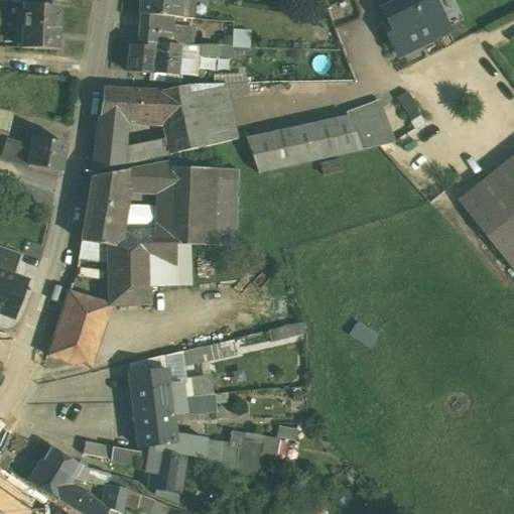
[(142,0),(141,13),(174,16),(181,17),(182,0),(142,0)]
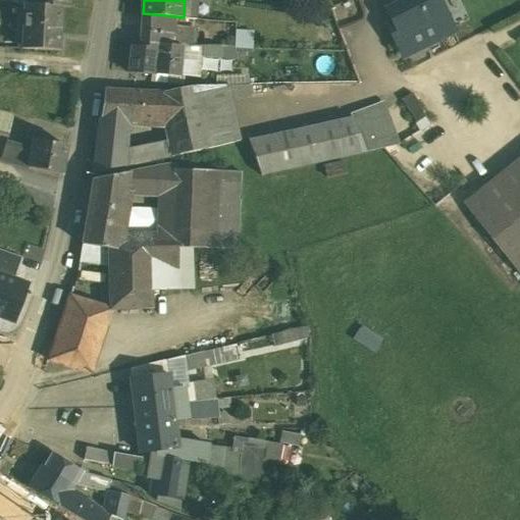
[(405,0),(388,8),(397,23),(390,28),(403,52),(453,26),(438,0),(405,0)]
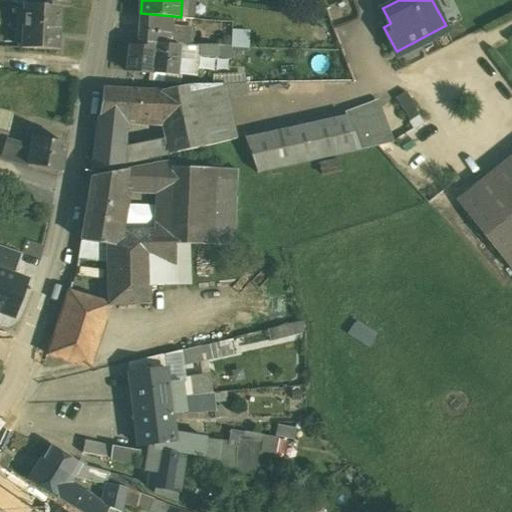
[(32,4),(25,3),(23,47),(61,48),(63,5),(32,4)]
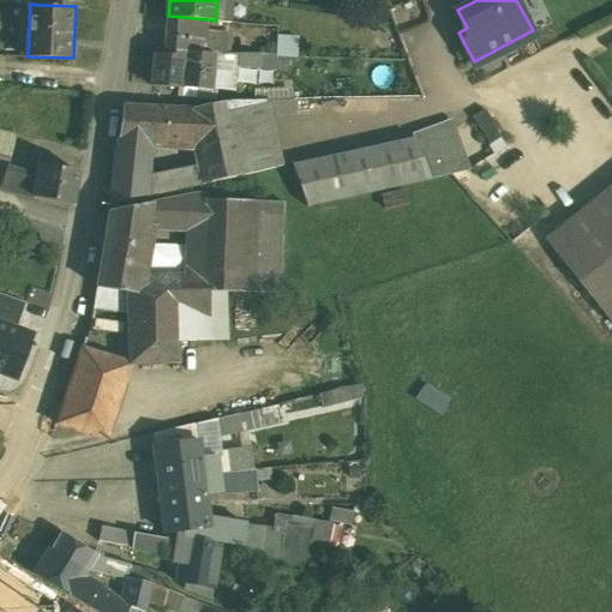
[(208,19),(168,16),(166,48),(215,54),(216,53),(217,30),(208,30),(208,19)]
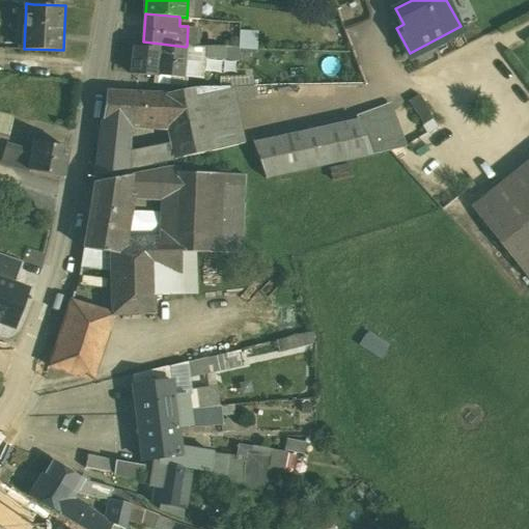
[(200,27),(188,26),(187,46),(198,46),(200,27)]
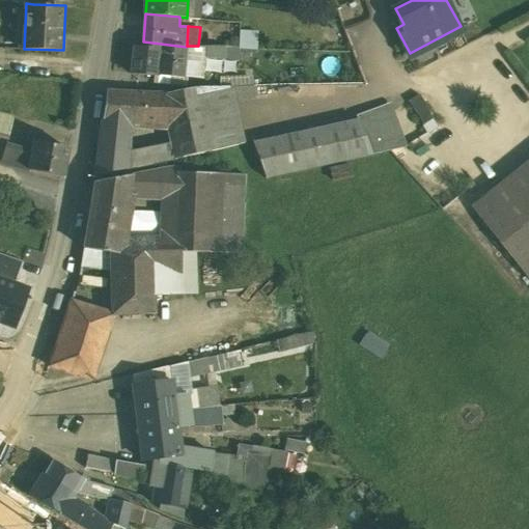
[(244,28),(244,48),(261,48),(261,28),(244,28)]
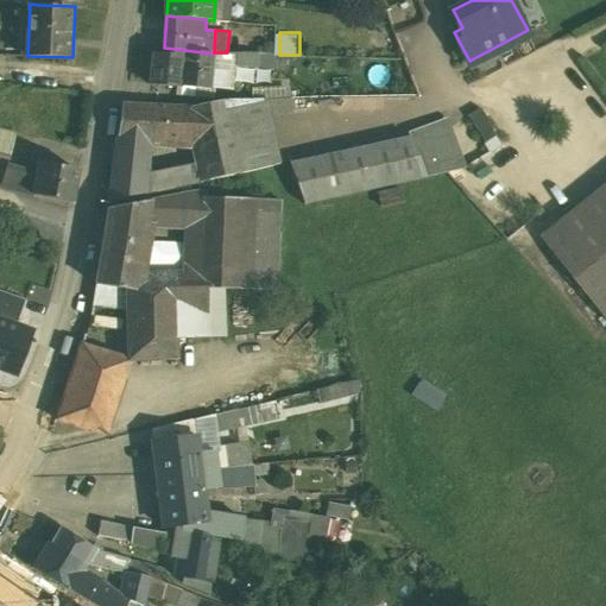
[(213,54),(164,48),(164,52),(153,51),(151,82),(182,86),(182,82),(210,86),(213,54)]
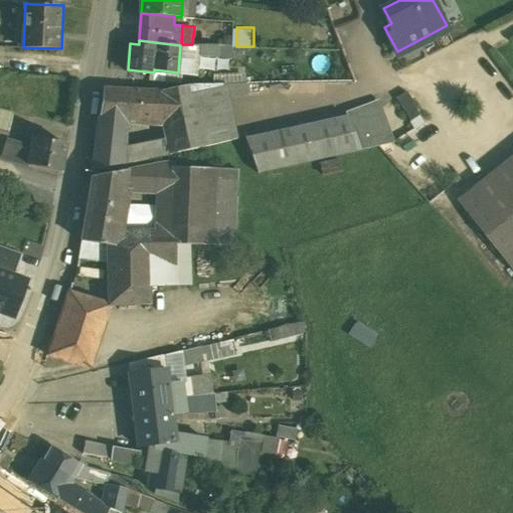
[(220,52),(220,50),(217,50),(216,52),(216,73),(215,78),(223,78),(224,52),(220,52)]
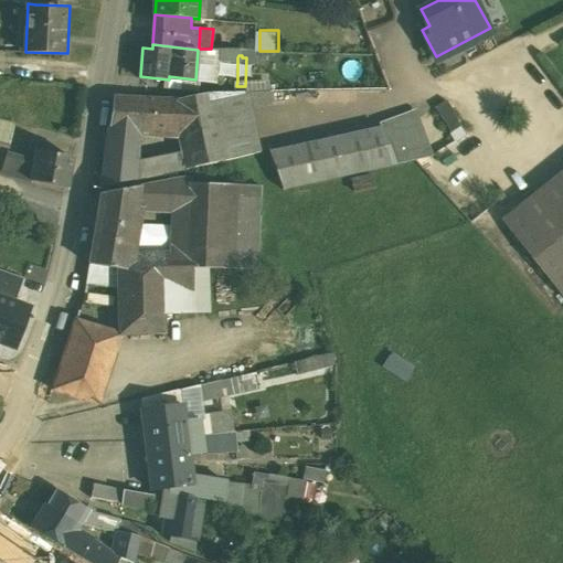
[(231,57),(222,57),(221,80),(229,81),(237,81),(237,57),(231,57)]
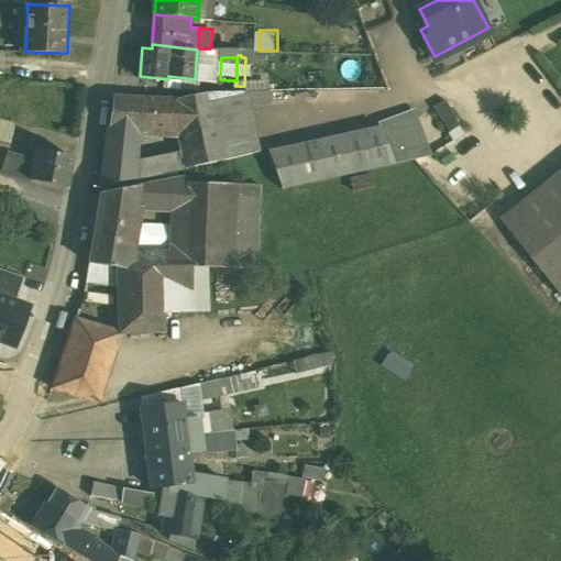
[(246,91),(208,92),(222,160),(257,151),(246,91)]
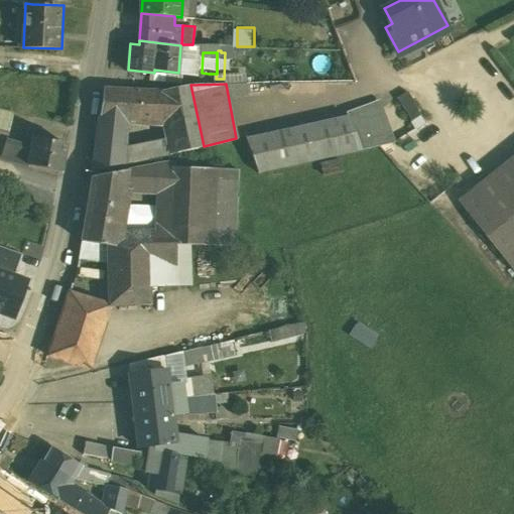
[(190,85),(161,90),(168,122),(171,136),(175,152),(204,146),(190,85)]
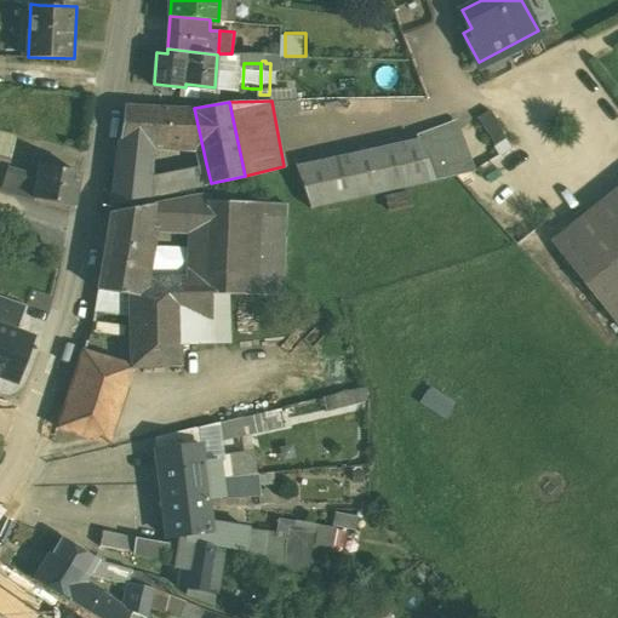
[(170,108),(126,106),(121,142),(150,143),(167,144),(170,108)]
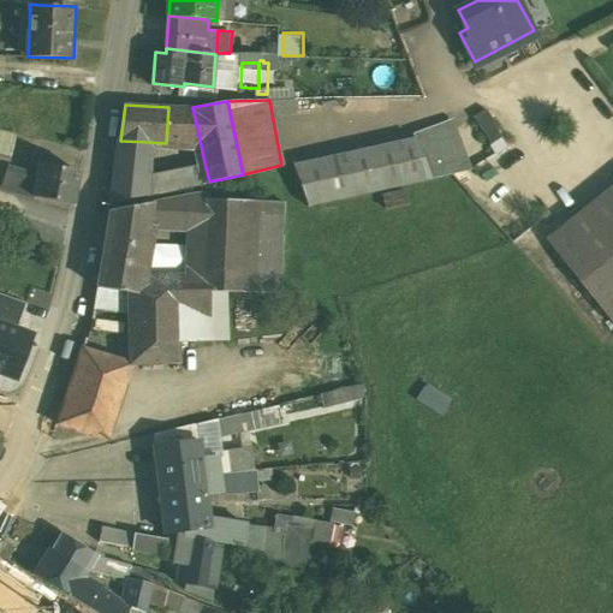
[(192,107),(168,107),(166,143),(201,146),(192,107)]
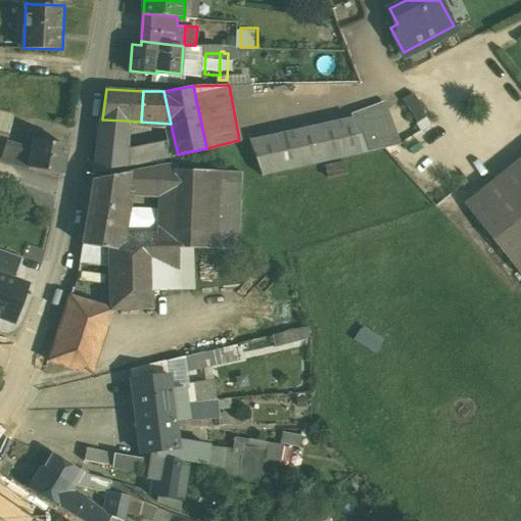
[(429,115),(414,91),(405,98),(419,122),(429,115)]
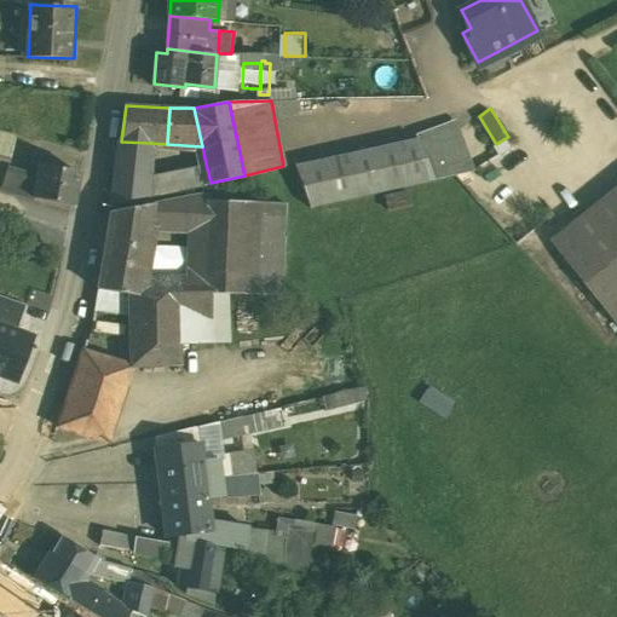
[(453,120),(416,133),(419,138),(436,179),(472,171),(453,120)]
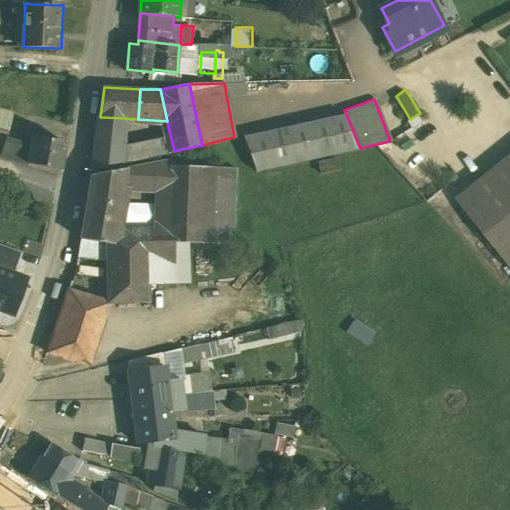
[(15,112),(0,108),(0,155),(2,156),(6,142),(7,142),(15,112)]
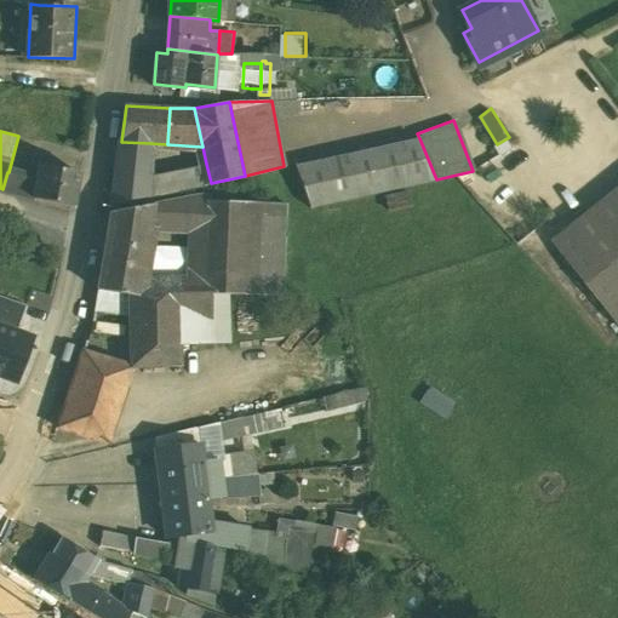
[(419,138),(297,166),(312,207),(436,179),(419,138)]
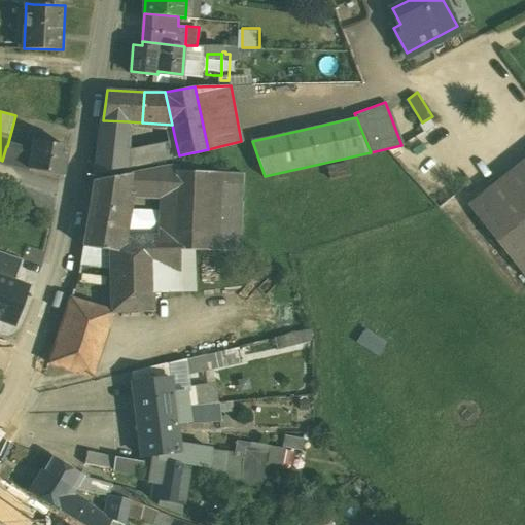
[(128,121),(103,120),(97,173),(125,168),(126,150),(128,121)]
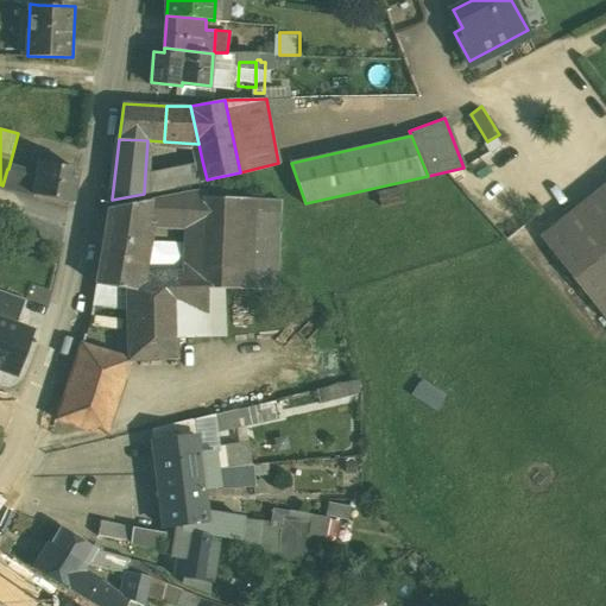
[(80,169),(40,161),(38,176),(35,194),(74,202),(80,169)]
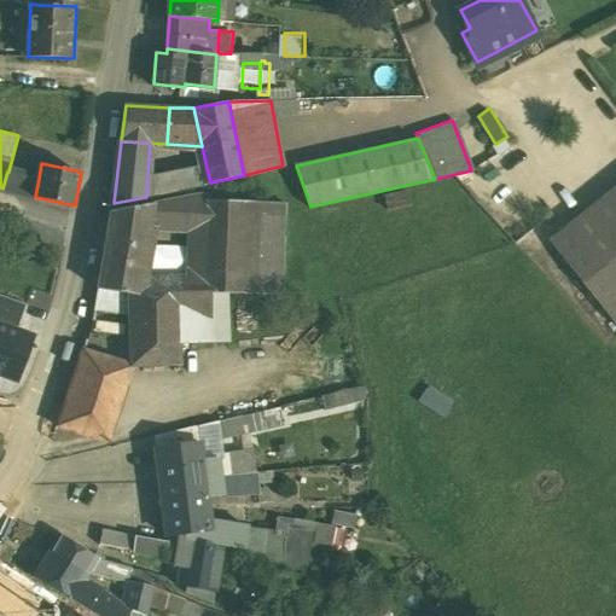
[(205,163),(147,176),(146,197),(210,182),(205,163)]
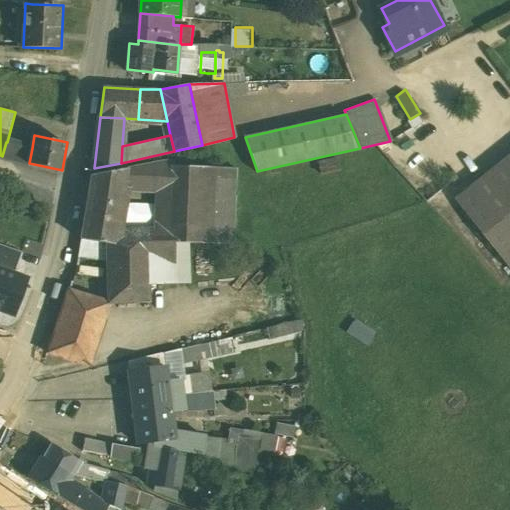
[(7,142),(6,142),(2,156),(29,163),(32,148),(7,142)]
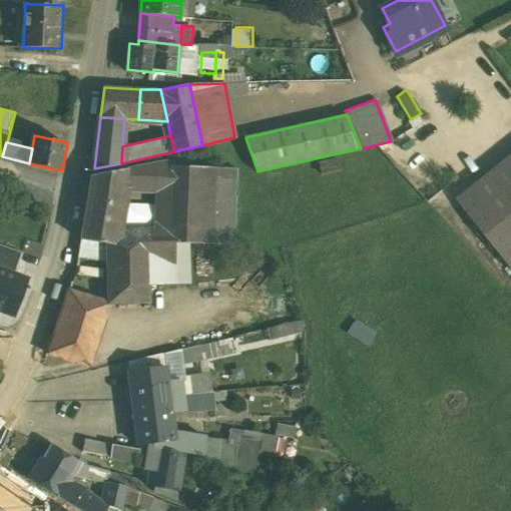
[(510,157),(459,198),(510,264),(510,157)]
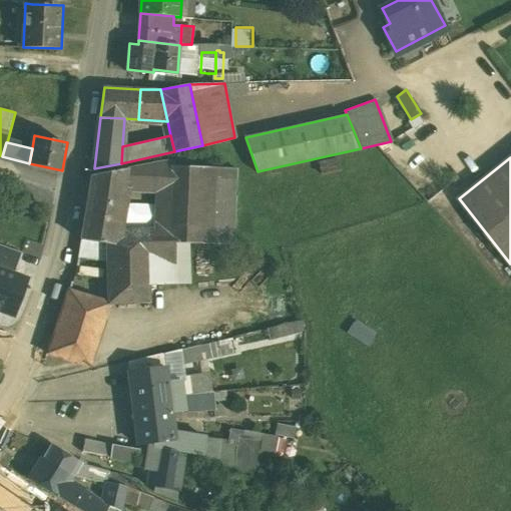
[(174,159),(127,168),(124,187),(171,190),(172,166),(174,166),(174,159)]
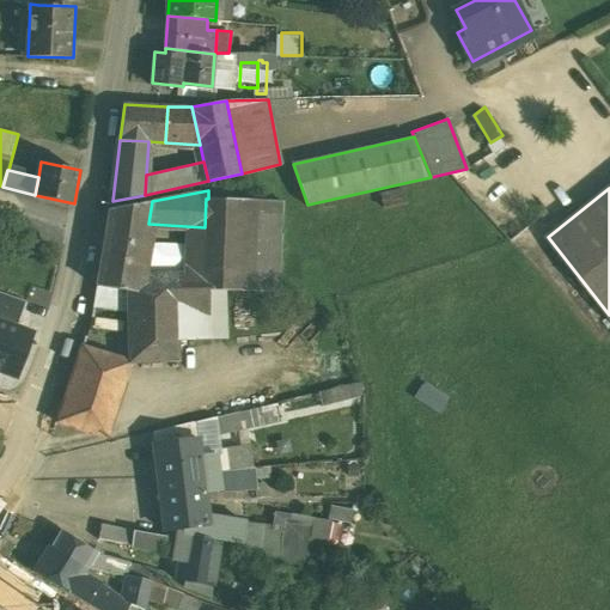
[(208,199),(206,199),(205,227),(201,290),(241,290),(244,200),(208,199)]
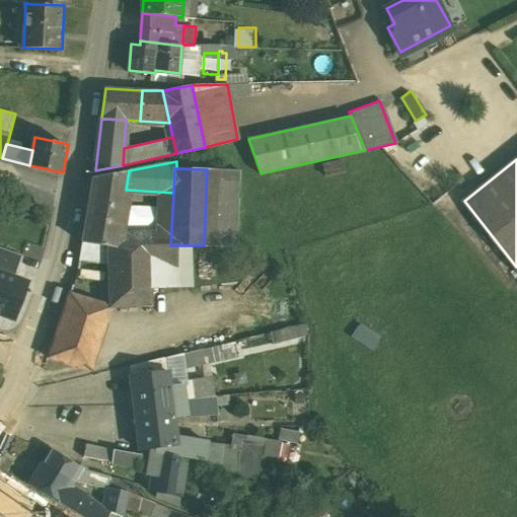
[(241,169),(207,169),(204,245),(237,244),(241,169)]
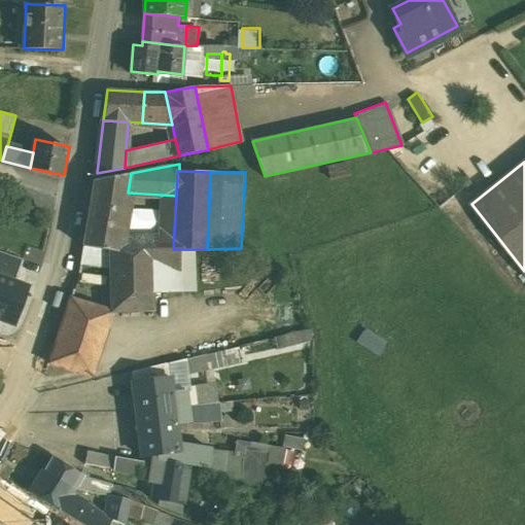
[(131,173),(97,179),(95,188),(128,193),(131,173)]
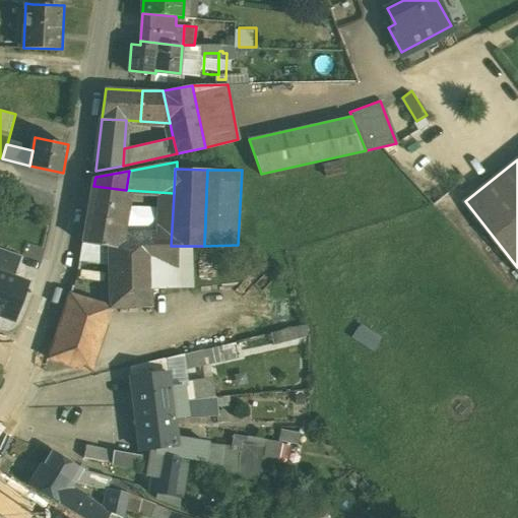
[(126,190),(93,186),(84,242),(100,245),(109,246),(117,247),(118,238),(126,190)]
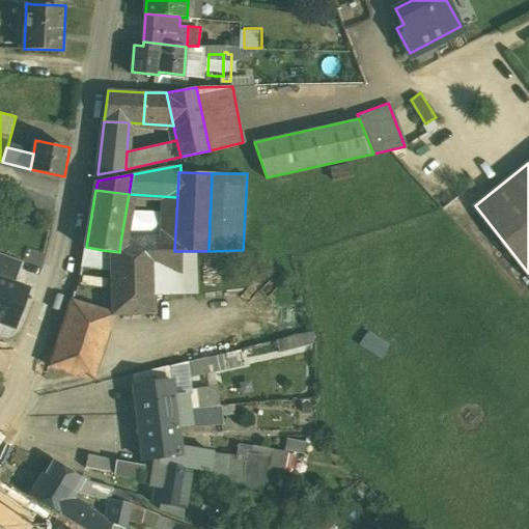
[(154,242),(120,243),(119,252),(111,251),(111,269),(112,313),(112,314),(115,314),(155,313),(154,242)]
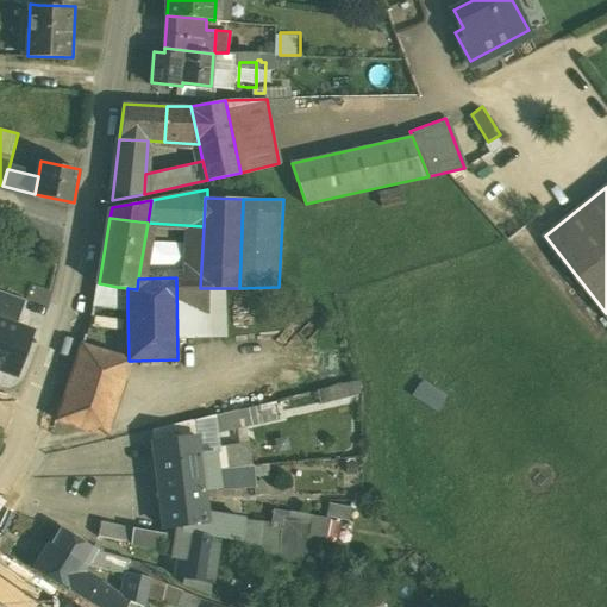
[(117,287),(99,283),(94,304),(113,306),(117,287)]
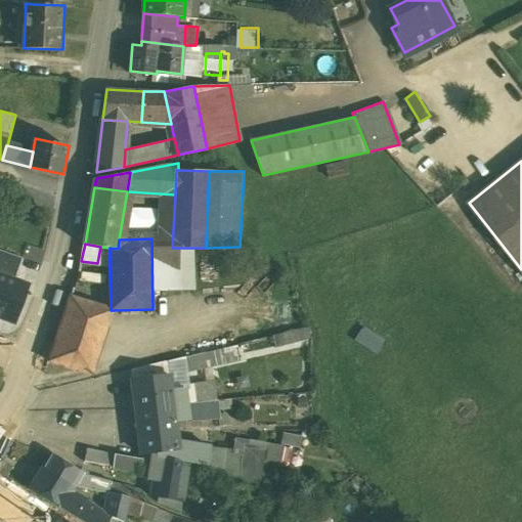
[(110,248),(100,247),(97,263),(110,265),(110,248)]
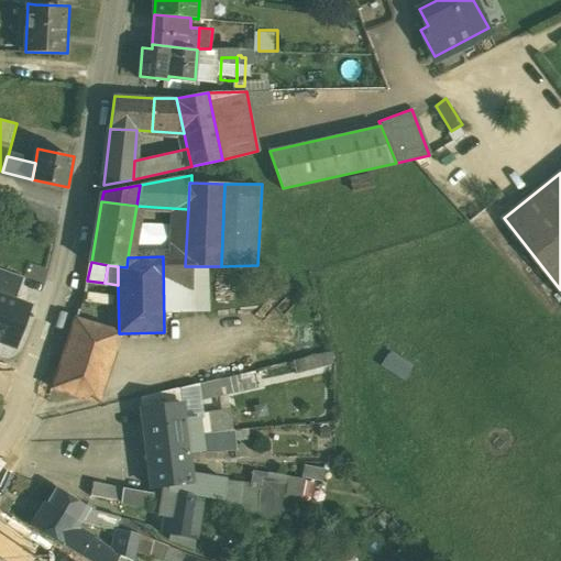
[(0,295),(17,301),(25,277),(0,267),(0,295)]
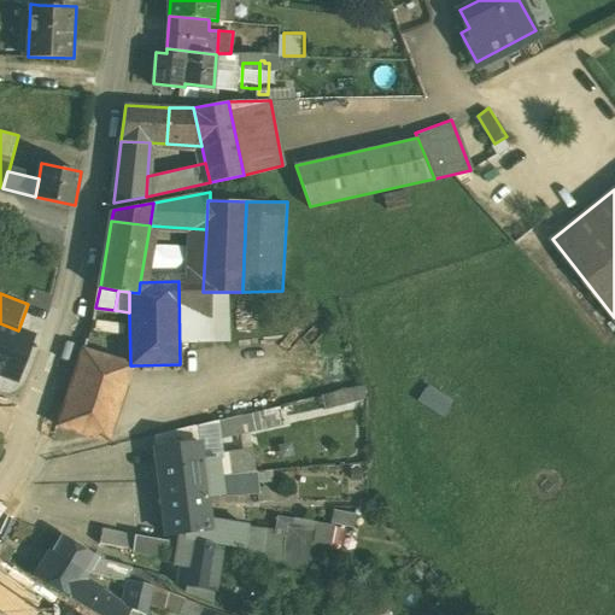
[(0,372),(18,379),(34,335),(18,331),(0,323),(0,372)]
